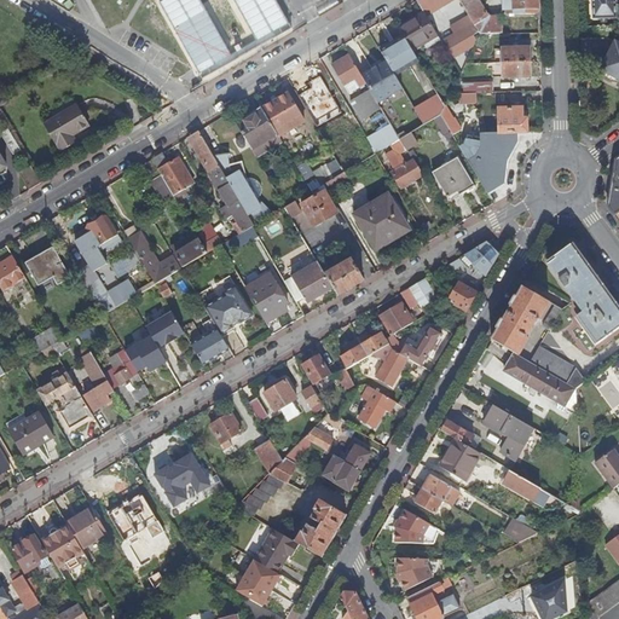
[(339,1),(337,0),(320,0),(313,5),(318,13),(339,1)]
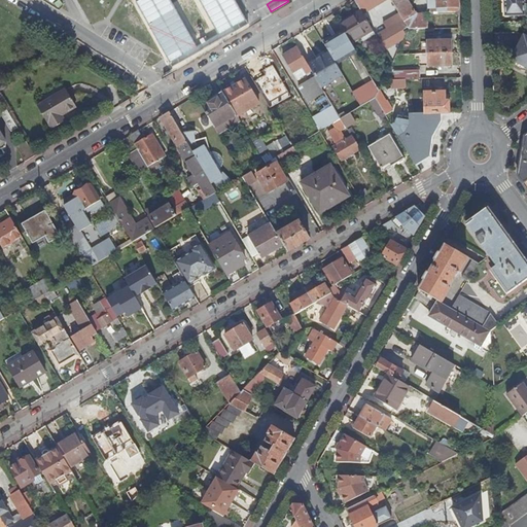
[(379,0),(355,0),(353,1),(359,10),(374,1),(375,3),(379,0)]
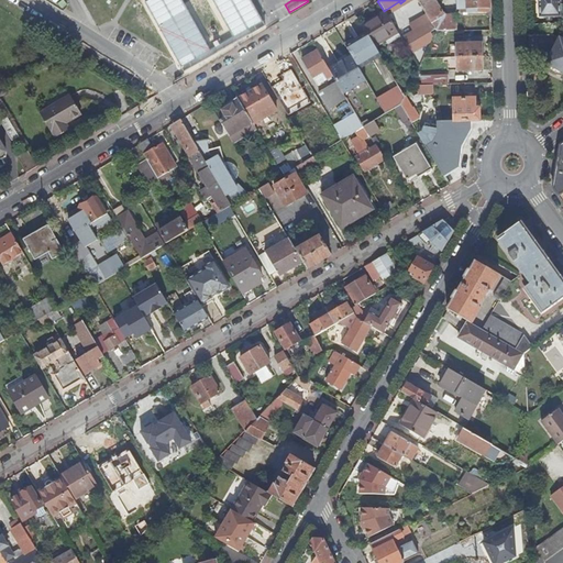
[(435,32),(456,31),(455,15),(443,15),(433,0),(416,0),(427,17),(429,21),(434,30),(435,32)]
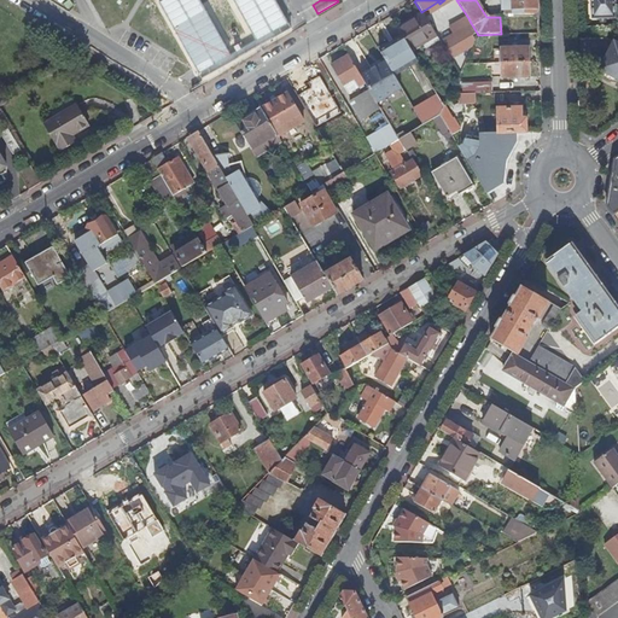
[(501,0),(502,11),(537,10),(536,0),(501,0)]
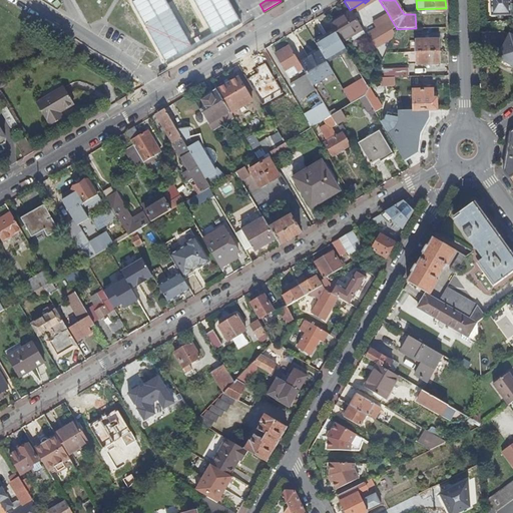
[(512,0),(495,0),(496,0),(492,0),(492,15),(511,15),(510,5),(512,4),(512,0)]
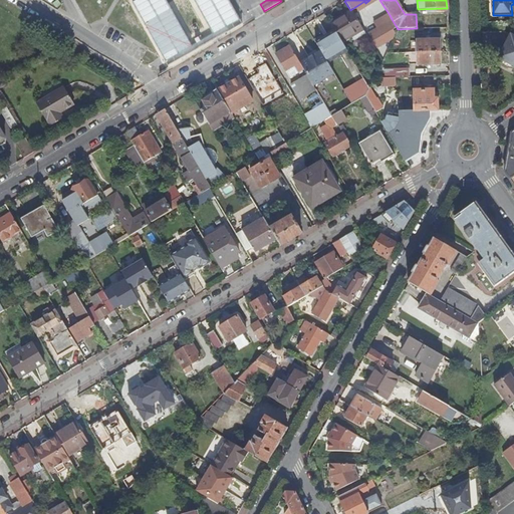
[(351,12),(330,25),(334,31),(340,42),(350,36),(353,41),(365,34),(351,12)]
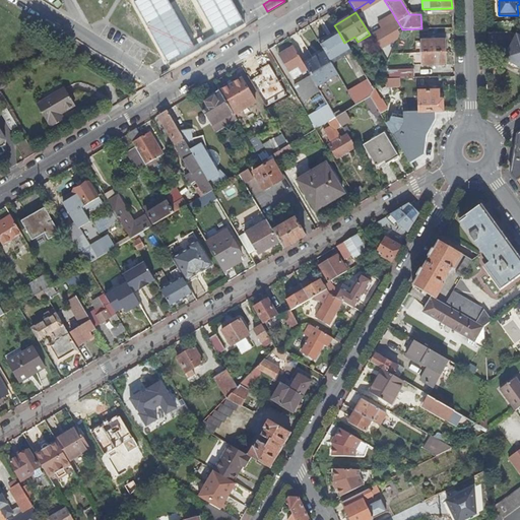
[(396,19),(394,15),(379,24),(382,28),(396,19)]
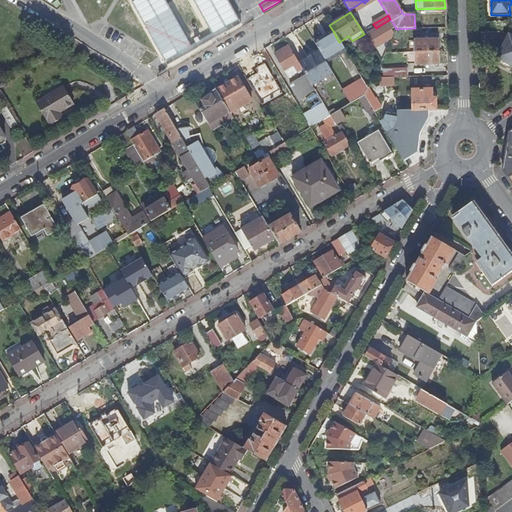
[(390,30),(395,27),(390,19),(376,28),(367,34),(375,47),(390,39),(392,34),(390,30)]
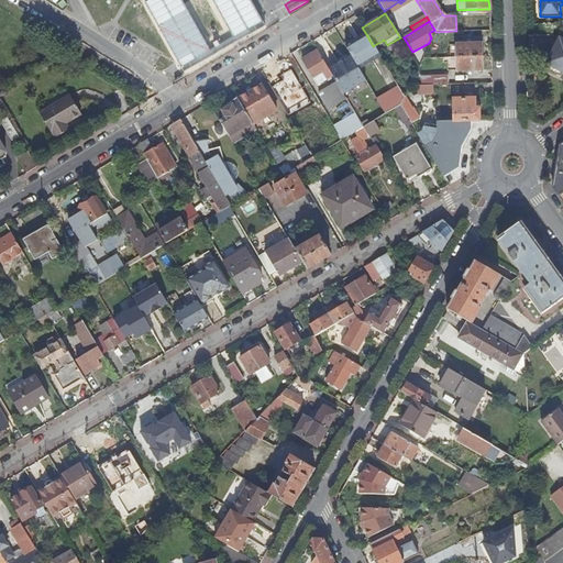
[(366,34),(344,47),(351,57),(359,70),(379,56),(373,46),(366,34)]
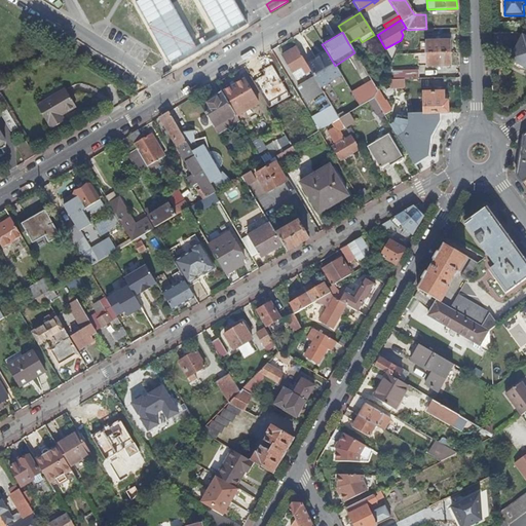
[(512,61),(513,62),(525,68),(525,37),(523,36),(513,58),(512,61)]
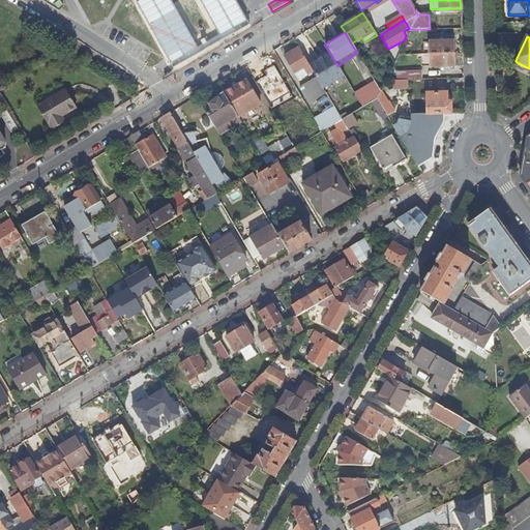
[(430,55),(453,54),(452,42),(429,42),(430,55)]
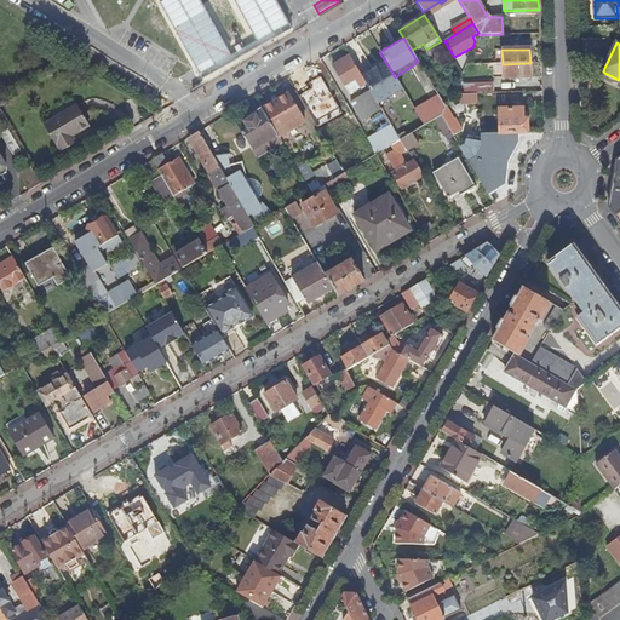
[(362,78),(349,57),(332,67),(349,95),(366,85),(362,78)]
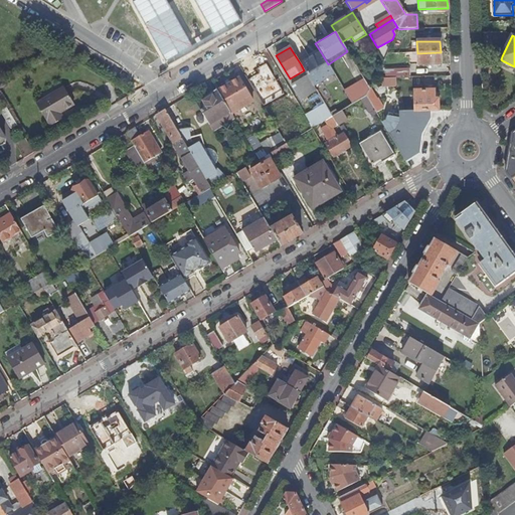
[(328,64),(321,52),(301,64),(304,70),(308,76),(313,87),(334,73),(328,64)]
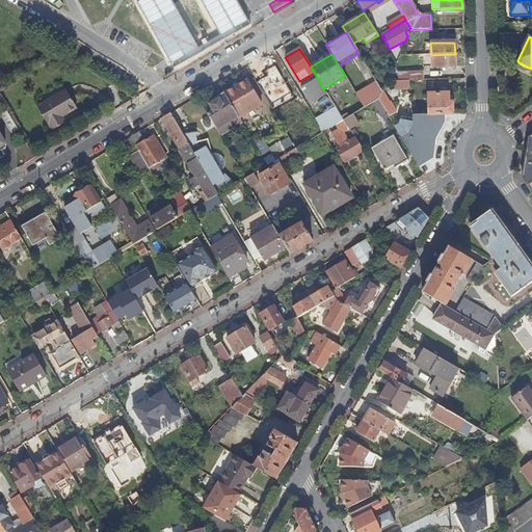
[(455,67),(455,54),(431,55),(431,68),(455,67)]
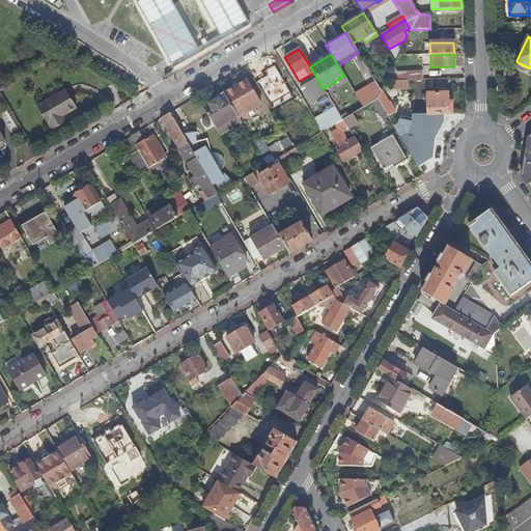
[(286,73),(279,60),(273,64),(280,77),(286,73)]
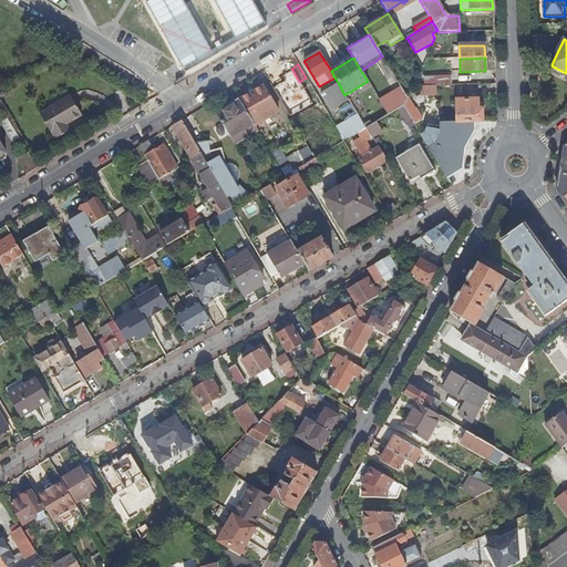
[(566,73),(553,66),(552,70),(554,71),(556,73),(559,75),(562,76),(565,76),(566,76),(566,73)]
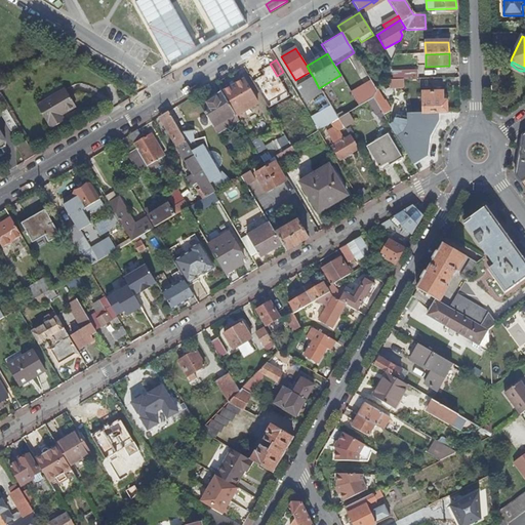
[(319,88),(314,78),(296,88),(305,103),(322,92),(319,88)]
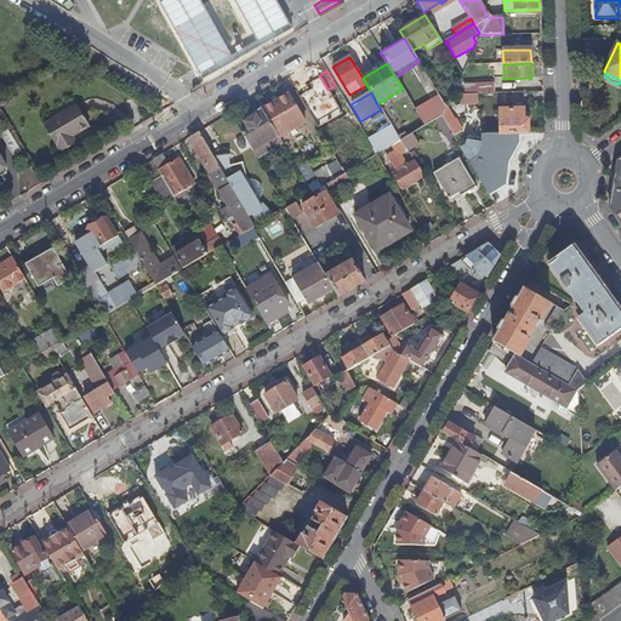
[(476,104),(474,95),(461,95),(461,104),(476,104)]
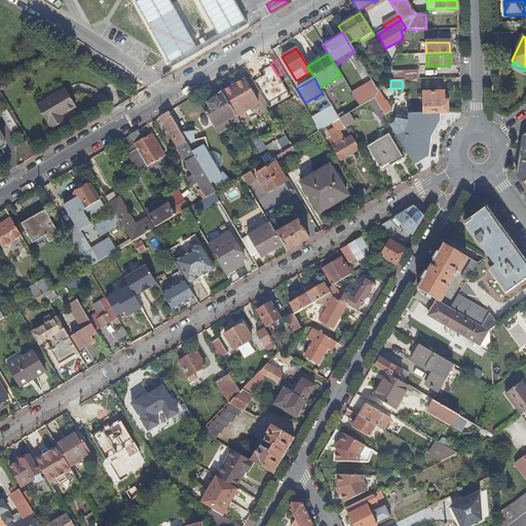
[(222,94),(236,118),(258,105),(243,81),(222,94)]
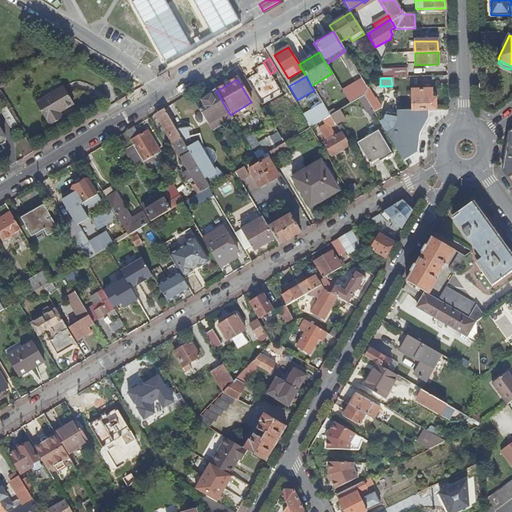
[(296,104),(284,83),(277,88),(289,108),(296,104)]
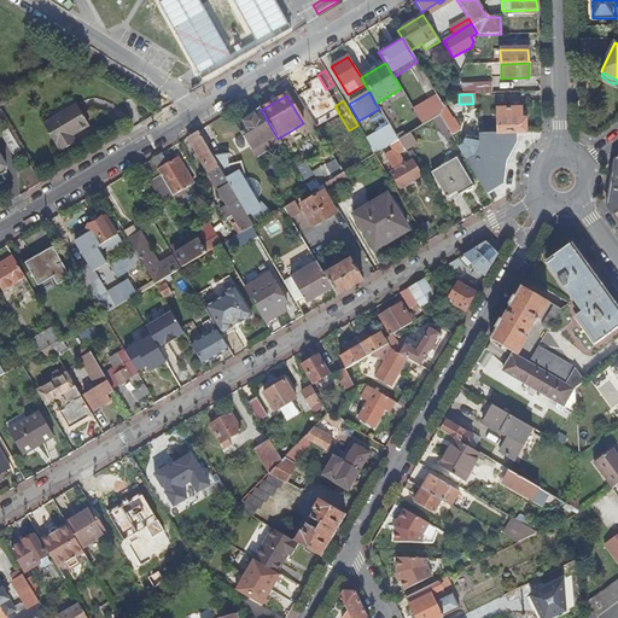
[(77,108),(44,128),(56,149),(58,147),(62,153),(77,145),(73,139),(89,128),(77,108)]
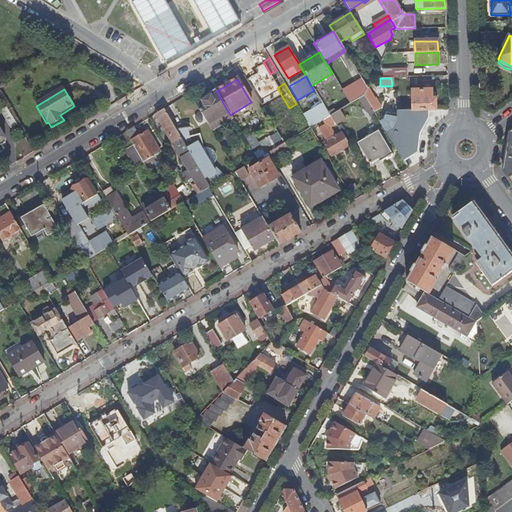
[(387,135),(402,161),(415,153),(418,135),(427,119),(427,111),(435,110),(435,99),(431,99),(431,90),(412,91),(413,111),(398,111),(398,123),(394,131),(387,135)]
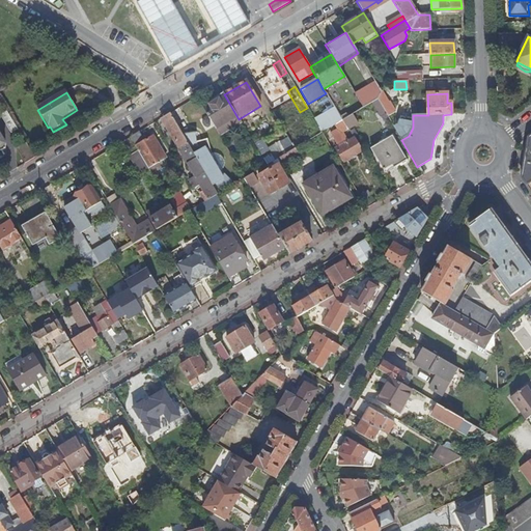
[(219,137),(242,124),(239,119),(224,94),(202,108),(219,137)]
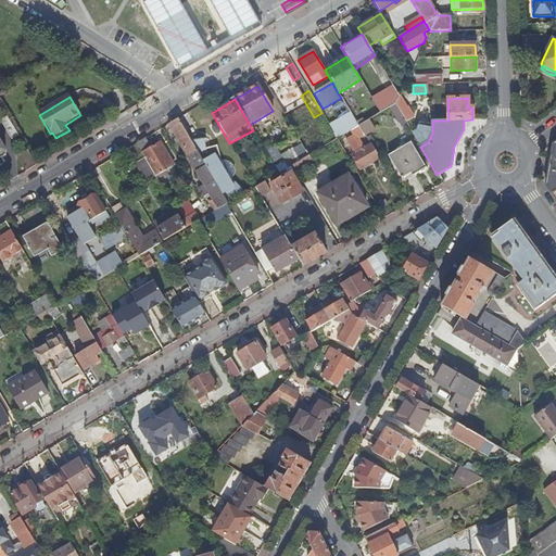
[(407,108),(400,112),(395,104),(390,108),(401,126),(414,118),(407,108)]
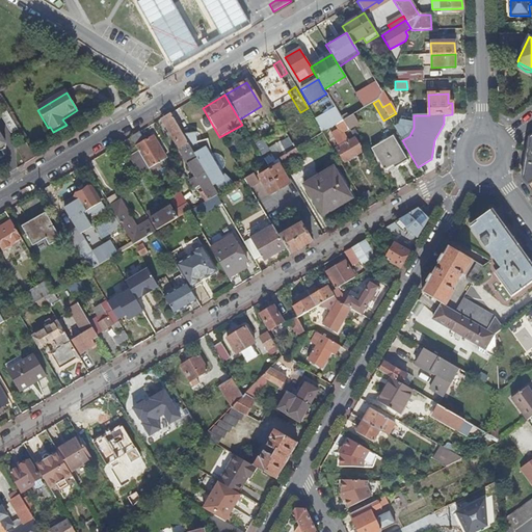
[(319,128),(322,133),(335,126),(343,121),(335,107),(315,120),(319,128)]
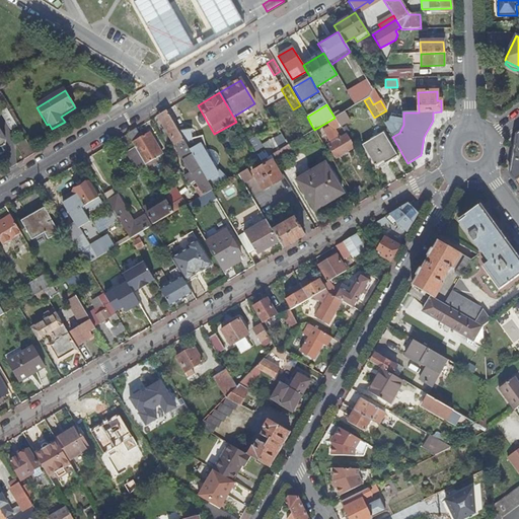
[(17,127),(7,108),(0,113),(11,131),(17,127)]
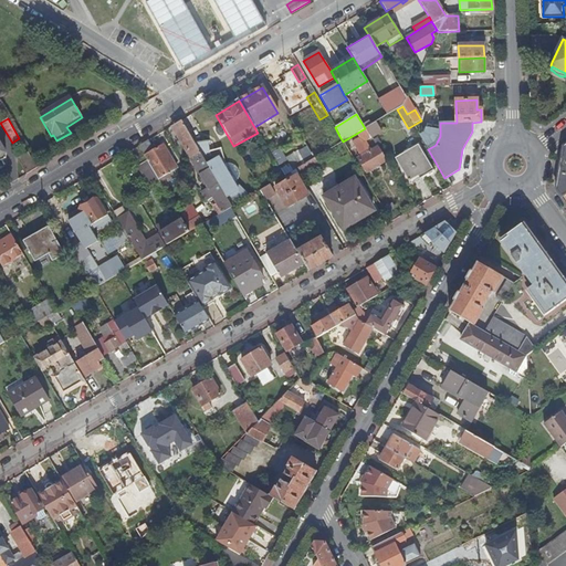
[(320,119),(303,129),(311,144),(318,139),(321,143),(331,137),(320,119)]
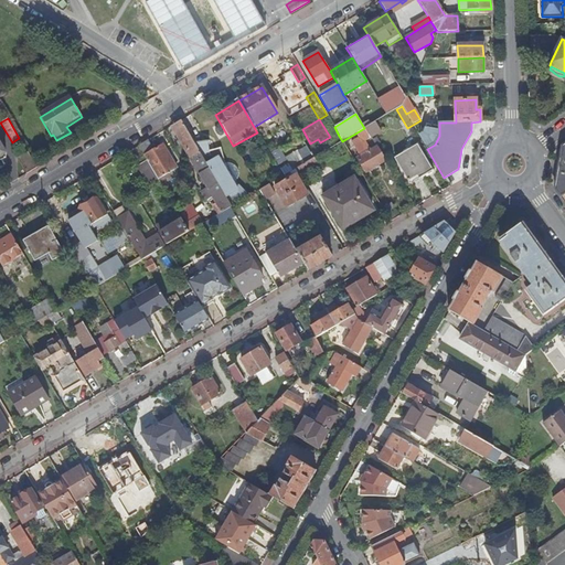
[(174,125),(171,127),(190,159),(189,160),(193,167),(194,166),(208,190),(201,194),(206,202),(211,199),(222,192),(193,144),(180,121),(174,125)]
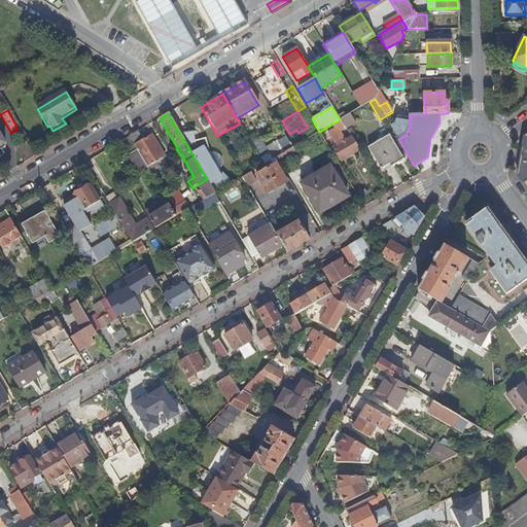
[(342,124),(346,130),(355,124),(349,114),(340,119),(342,124)]
